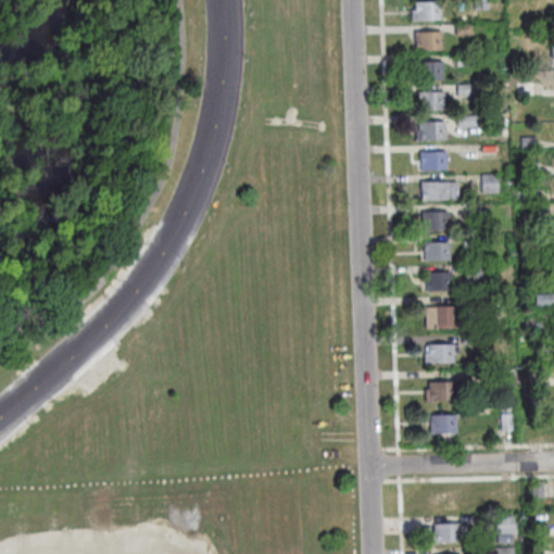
[(489,0),(490,9),(476,10),(476,0),(489,0)]
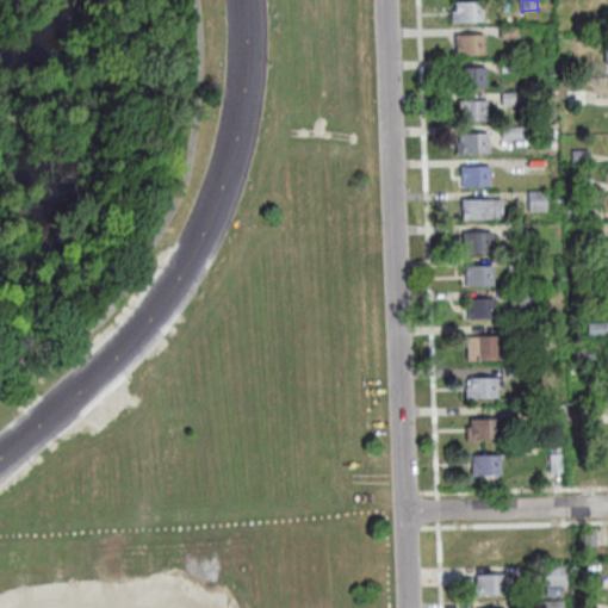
[(456,2),(483,1),(484,23),(452,24),(452,11),(457,11),(456,2)]
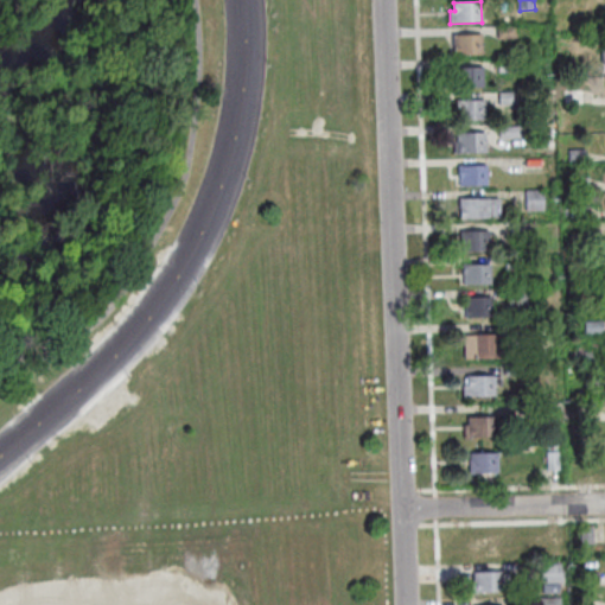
[(498,27),(517,26),(518,38),(500,39),(498,27)]
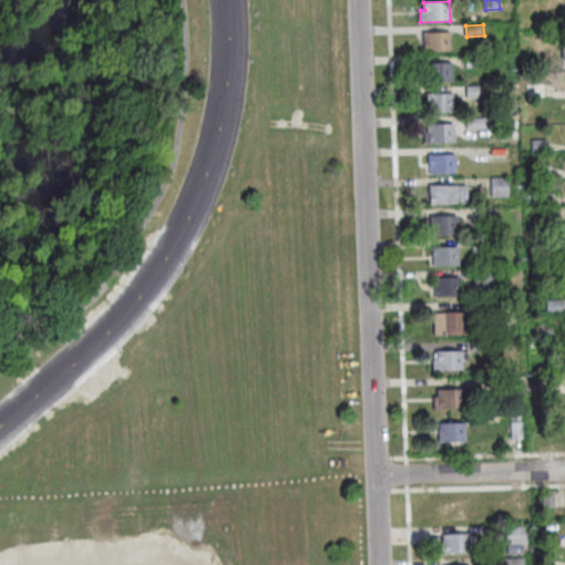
[(424,33),(451,32),(451,51),(425,52),(424,33)]
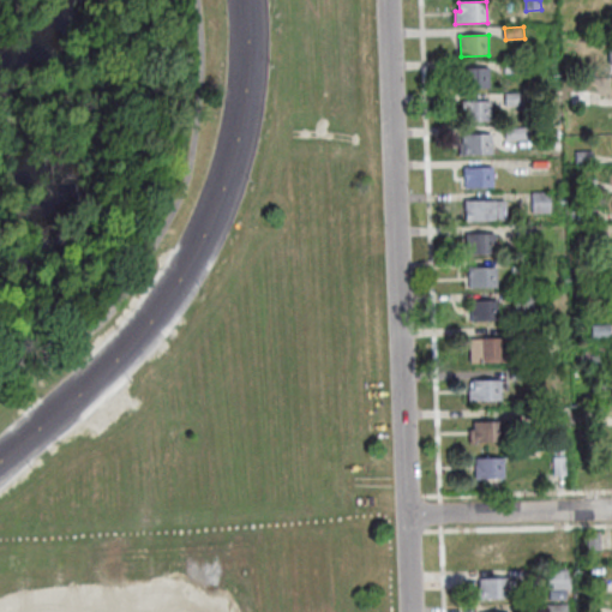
[(505,61),(523,60),(525,73),(505,73),(505,61)]
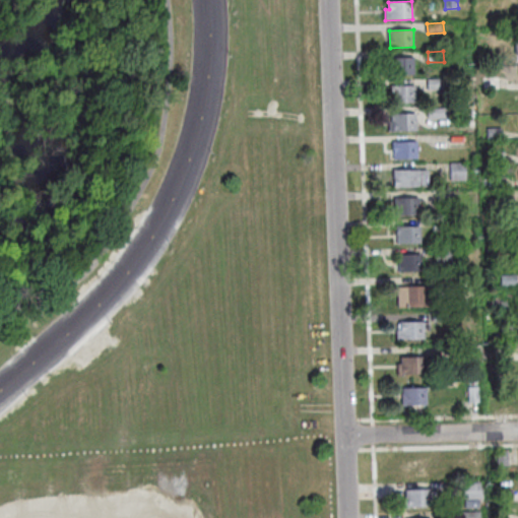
[(390,59),(414,58),(415,75),(391,76),(390,59)]
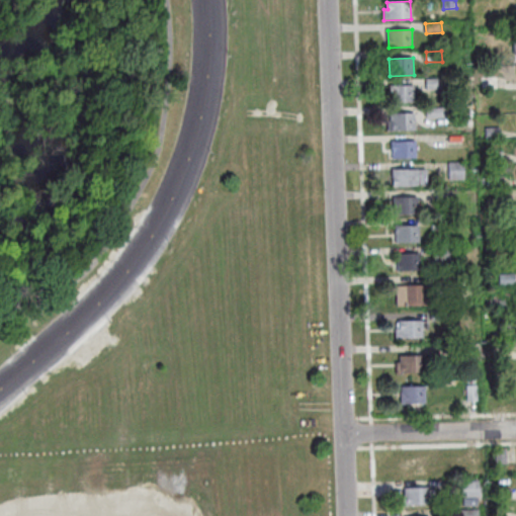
[(427,79),(442,78),(442,89),(427,90),(427,79)]
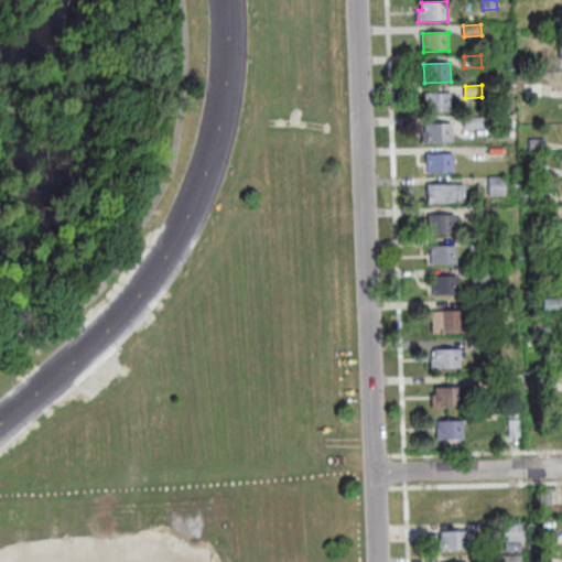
[(424,95),(451,94),(452,114),(425,115),(424,95)]
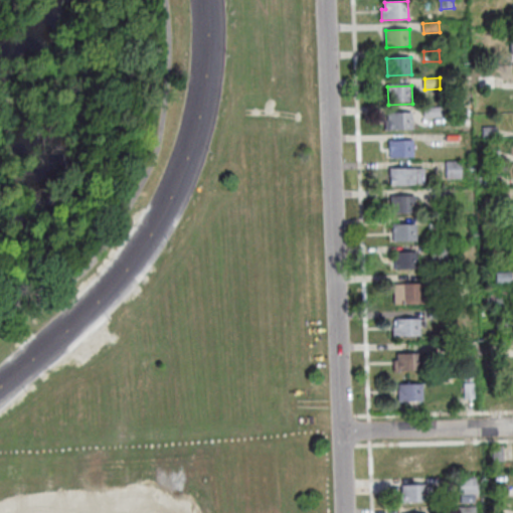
[(423,107),(442,107),(442,118),(423,118),(423,107)]
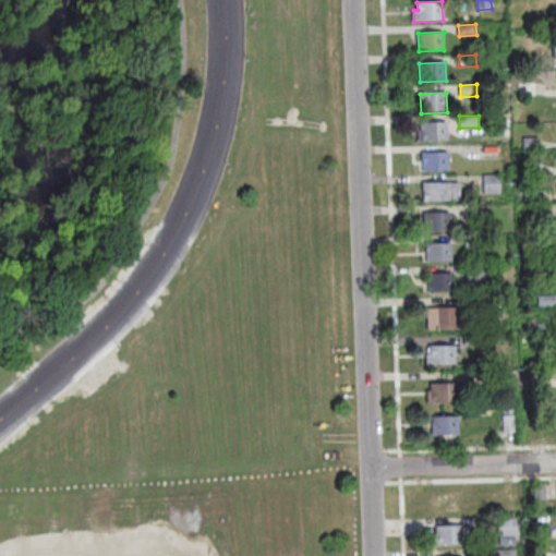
[(422,123),(447,122),(448,142),(419,143),(419,131),(422,131),(422,123)]
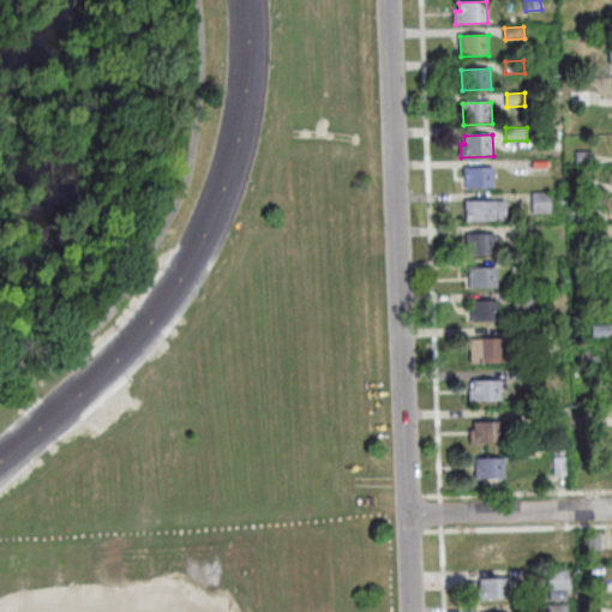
[(576,151),(594,151),(594,163),(576,163),(576,151)]
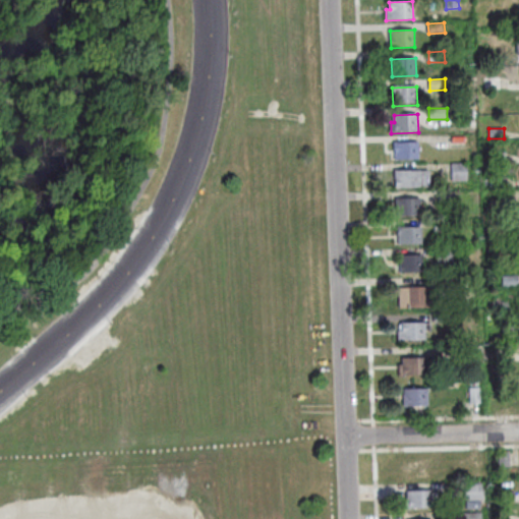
[(394,142),(418,141),(419,160),(395,161),(394,142)]
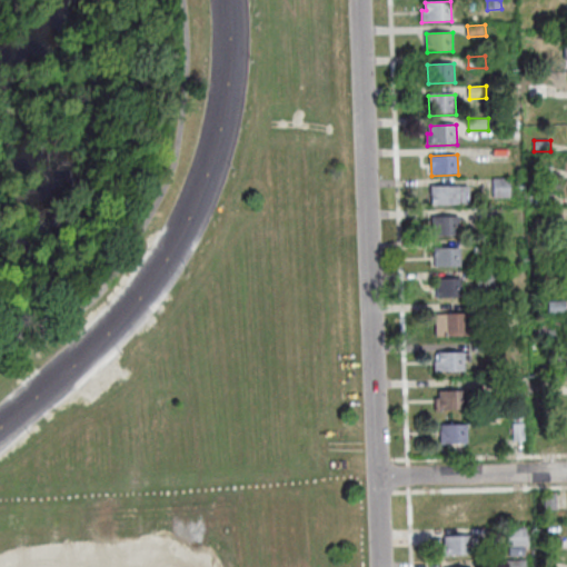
[(534,167),(553,167),(553,179),(535,179),(534,167)]
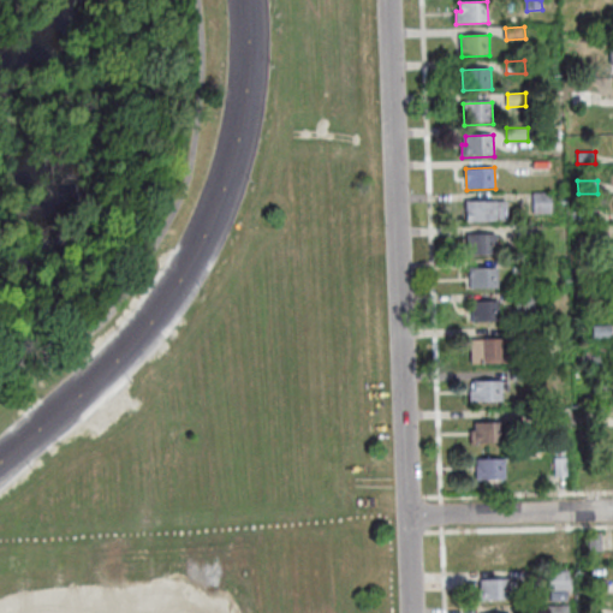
[(534,194),(552,192),(553,214),(535,214),(534,194)]
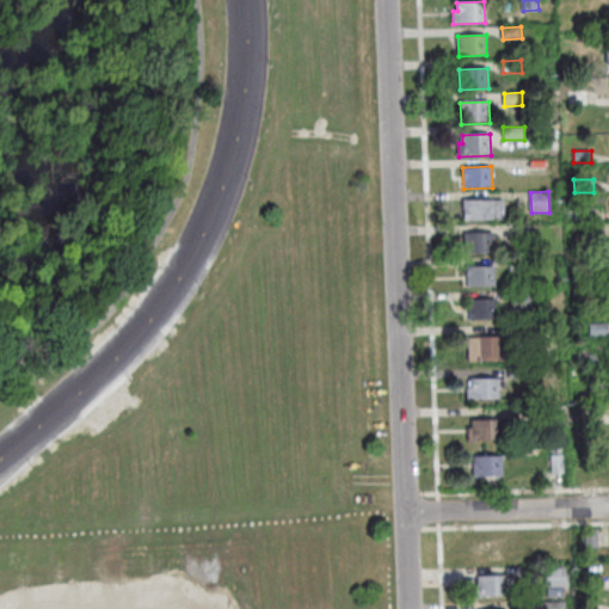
[(463,201),(491,200),(492,222),(467,222),(467,219),(463,217),(463,201)]
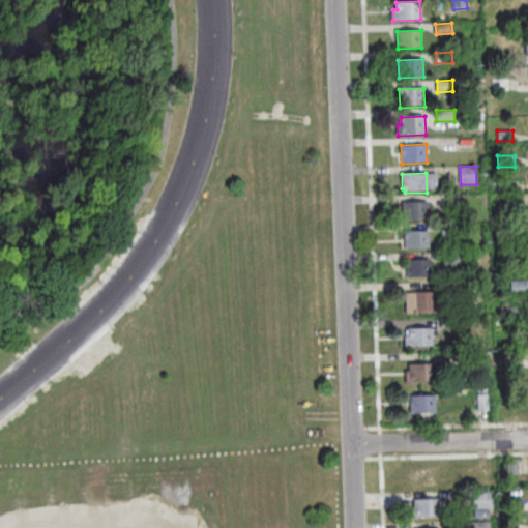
[(499,181),(516,181),(516,192),(500,192),(499,181)]
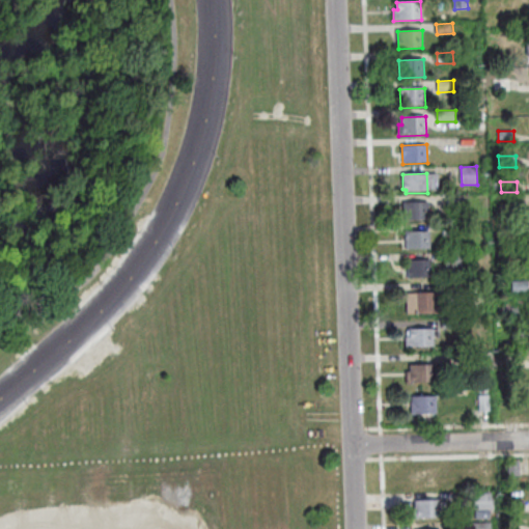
[(448,196),(464,196),(464,211),(448,211),(448,196)]
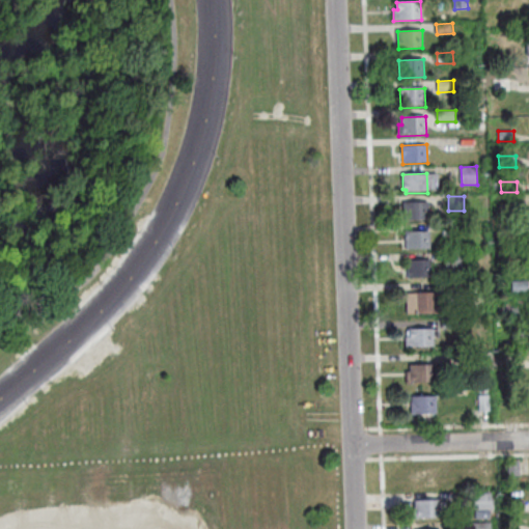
[(404,203),(428,202),(429,220),(405,221),(404,203)]
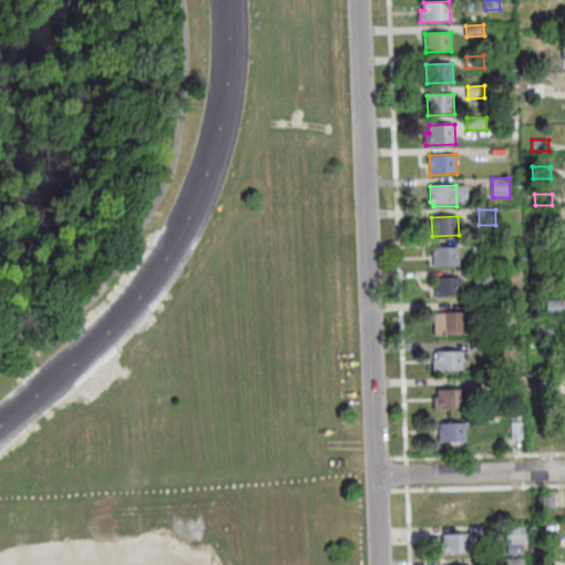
[(534,219),(554,219),(554,232),(534,233),(534,219)]
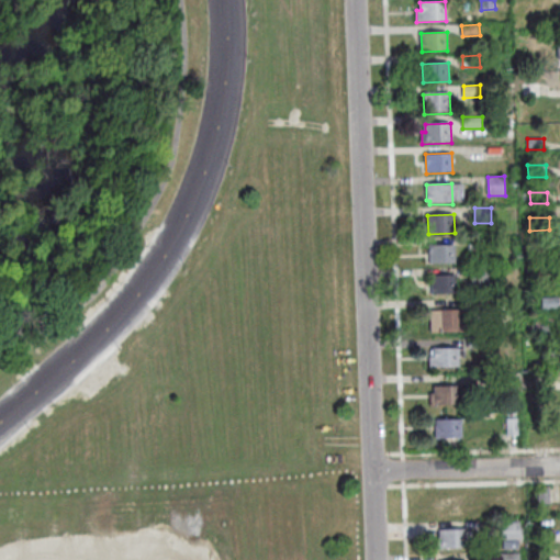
[(469,239),(484,238),(485,250),(470,250),(469,239)]
